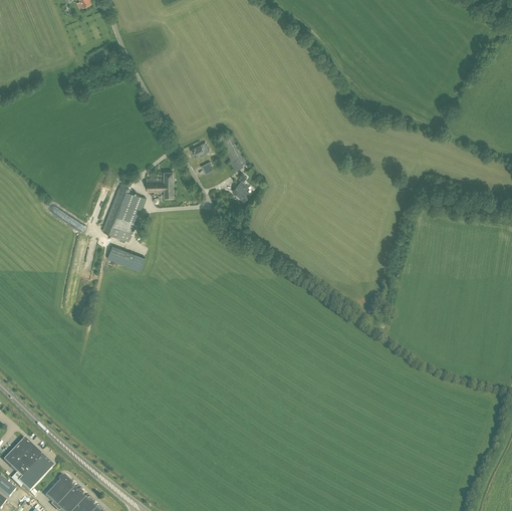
[(227,134),(225,131),(216,136),(233,169),(242,164),(248,161),(247,158),(244,159),(234,138),(231,132),(227,134)]
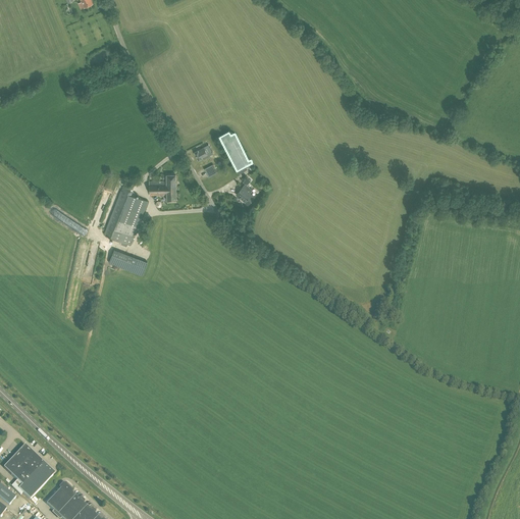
[(204,148),(202,144),(197,147),(196,147),(193,149),(197,157),(201,155),(200,154),(206,151),(211,149),(209,145),(204,148)]
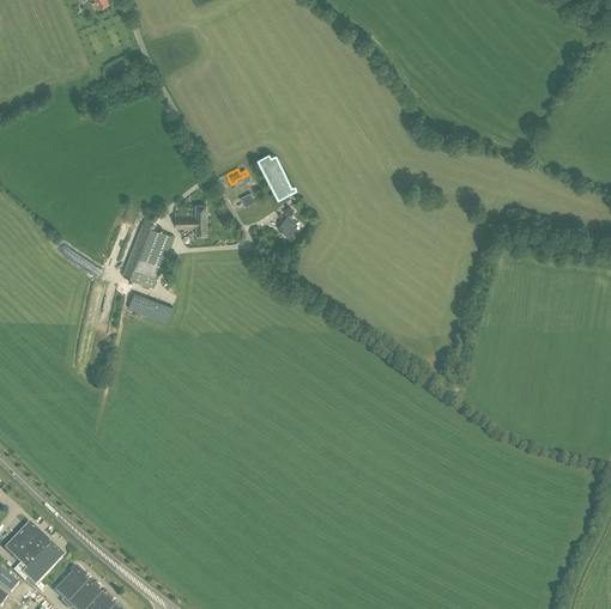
[(204,201),(203,199),(200,199),(199,201),(194,201),(194,208),(173,209),(174,225),(194,225),(194,232),(195,232),(195,233),(198,233),(199,232),(205,231),(204,200),(204,201)]
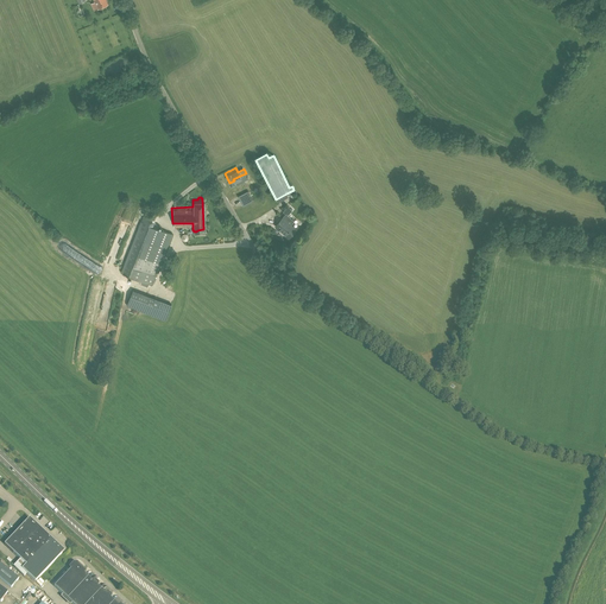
[(288,204),(285,203),(281,208),(284,211),(275,221),(278,224),(277,226),(281,229),(282,228),(288,233),(294,226),(289,221),(292,217),(286,211),(291,207),(289,204),(288,204)]
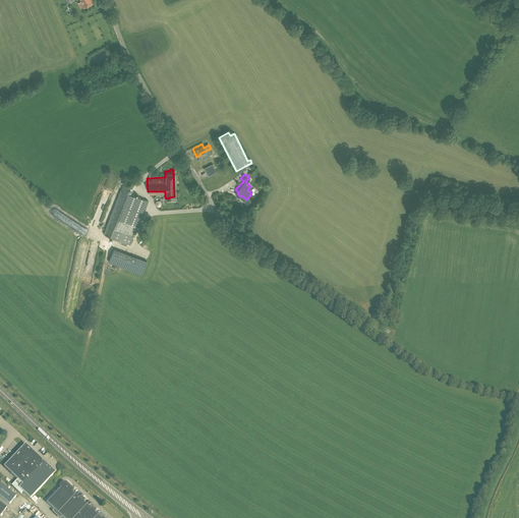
[(128,241),(137,220),(146,197),(129,190),(130,186),(121,182),(114,202),(102,231),(128,241)]
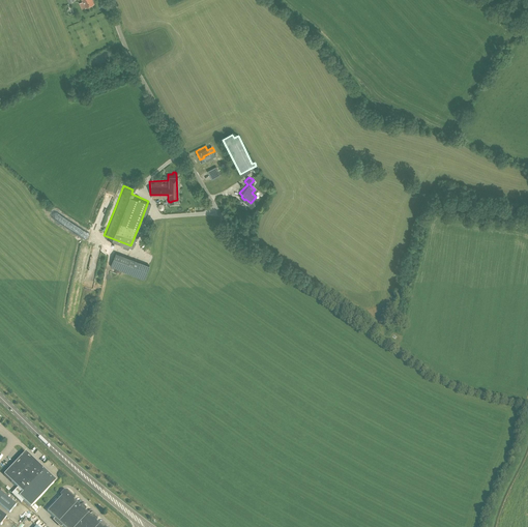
[(128,271),(134,257),(114,250),(109,263),(128,271)]
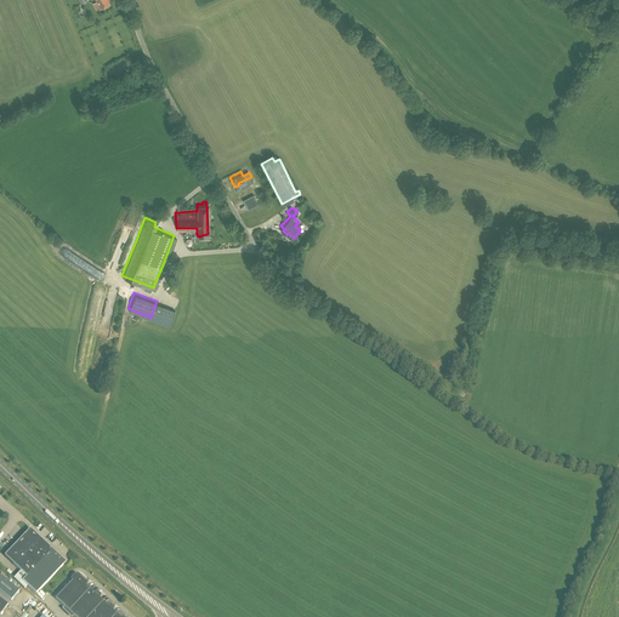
[(13,564),(39,537),(28,526),(3,553),(13,564)]
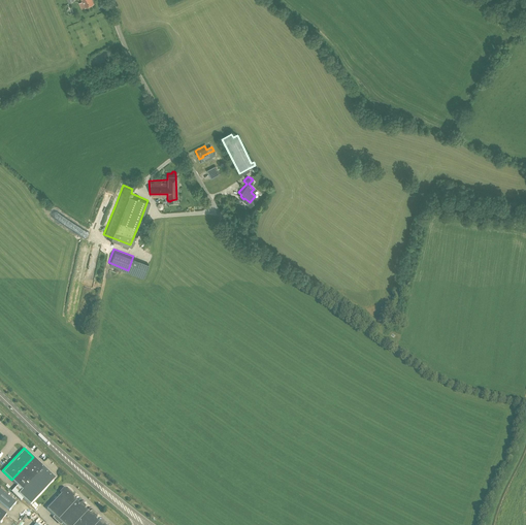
[(21,488),(42,465),(33,457),(11,480),(15,483),(9,490),(14,494),(21,488)]
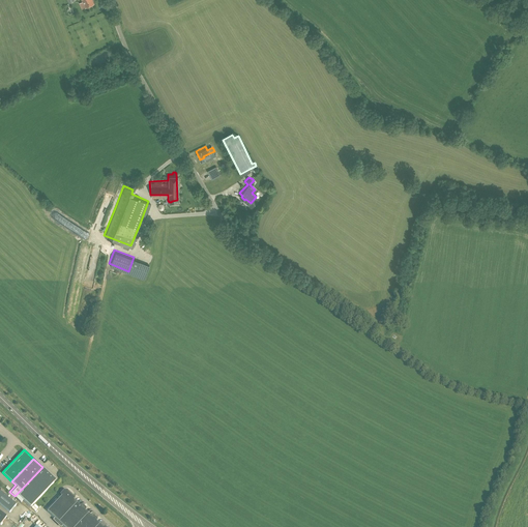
[(29,505),(54,478),(42,467),(21,490),(15,496),(19,500),(21,497),(29,505)]
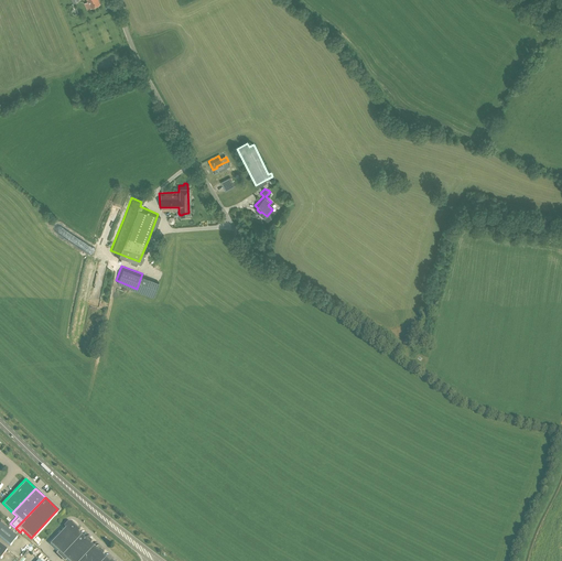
[(84,537),(76,529),(77,528),(69,519),(65,520),(62,525),(63,526),(49,542),(68,560),(112,560),(109,558),(108,559),(100,552),(101,550),(97,546),(96,548),(88,540),(89,539),(85,535),(84,537)]
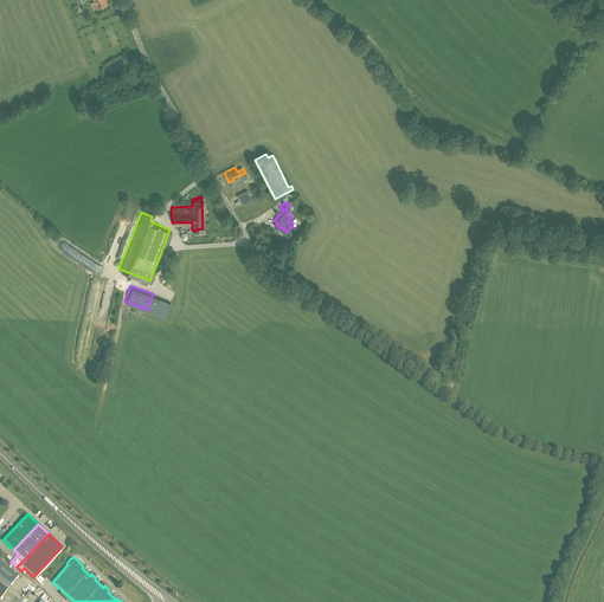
[(0,575),(8,583),(17,574),(0,561),(0,575)]
